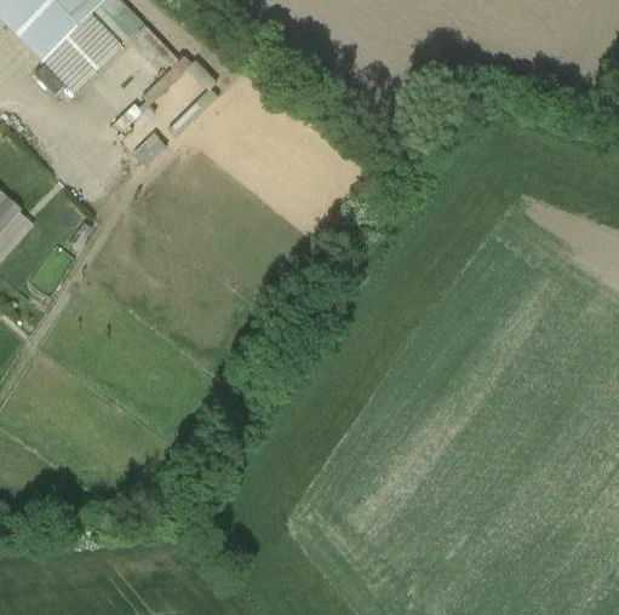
[(0,0),(0,16),(44,62),(105,0),(0,0)]
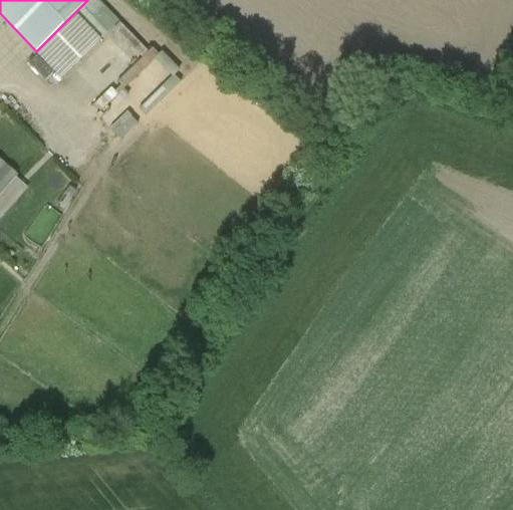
[(148,49),(119,20),(113,26),(142,55),(131,65),(138,72),(154,56),(147,50),(148,49)]
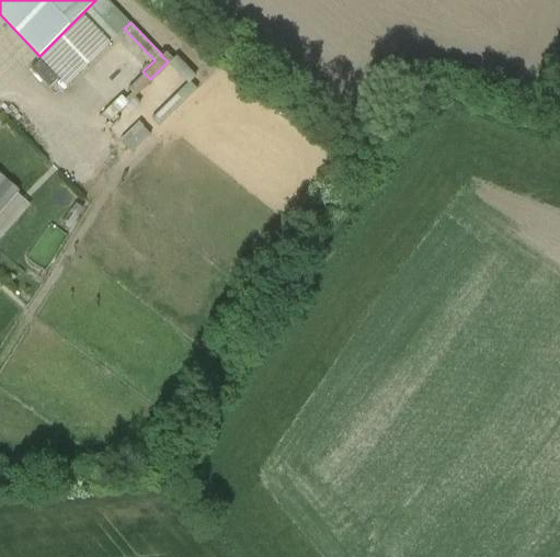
[(181,50),(173,56),(187,79),(196,74),(181,50)]
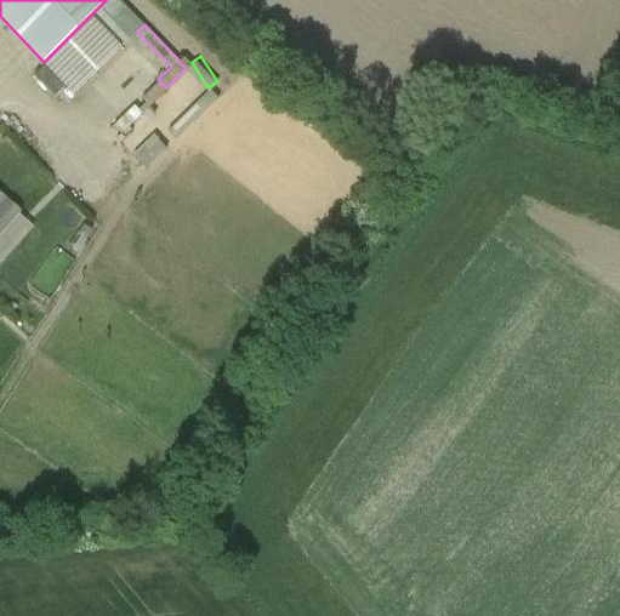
[(169,129),(177,136),(219,96),(211,87),(169,129)]
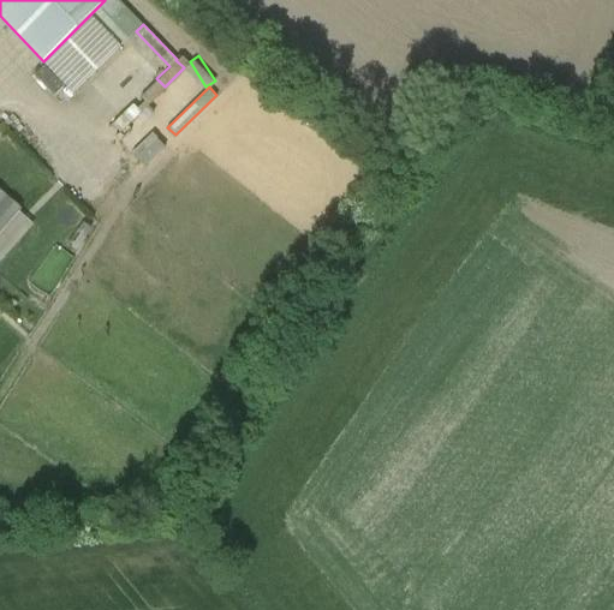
[(0,186),(0,231),(23,207),(0,186)]
